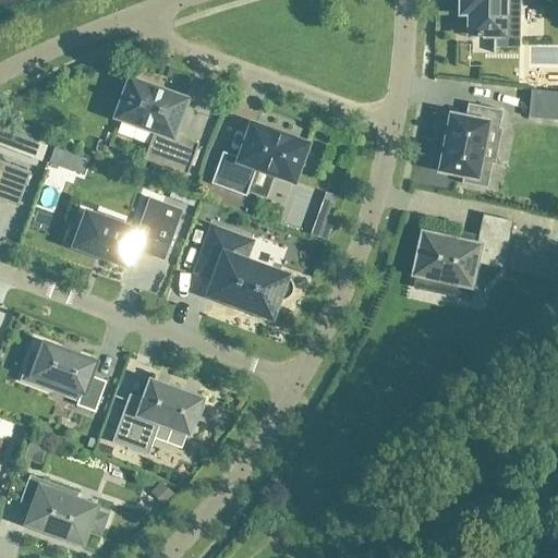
[(460,0),(461,13),(470,13),(470,35),(475,35),(475,37),(482,37),(482,36),(493,36),(493,53),(495,53),(495,46),(517,46),(518,20),(510,19),(510,0),(460,0)]
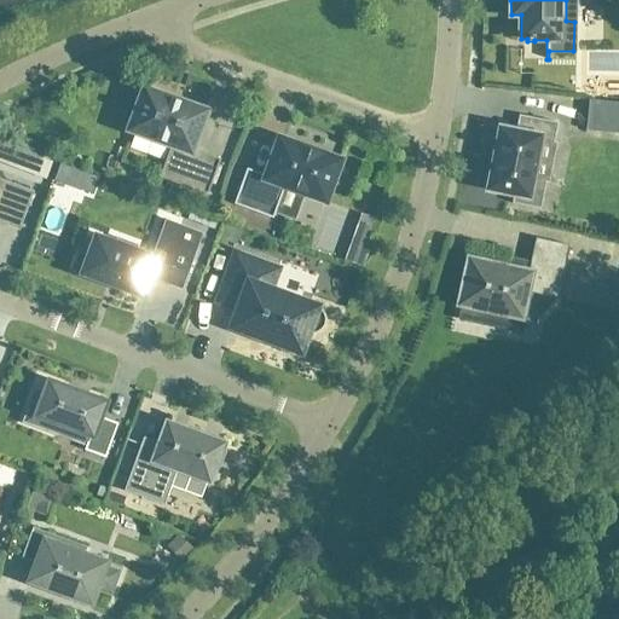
[(192,149),(207,108),(189,100),(186,104),(163,97),(165,92),(146,86),(131,129),(171,145),(160,177),(207,195),(220,158),(192,149)]
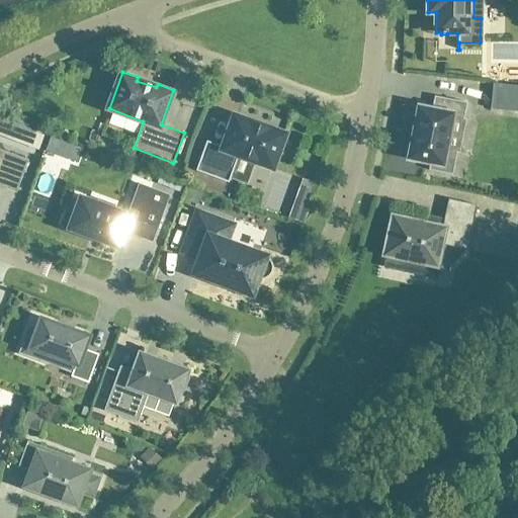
[(517,85),(494,82),(491,109),(517,111),(517,85)]
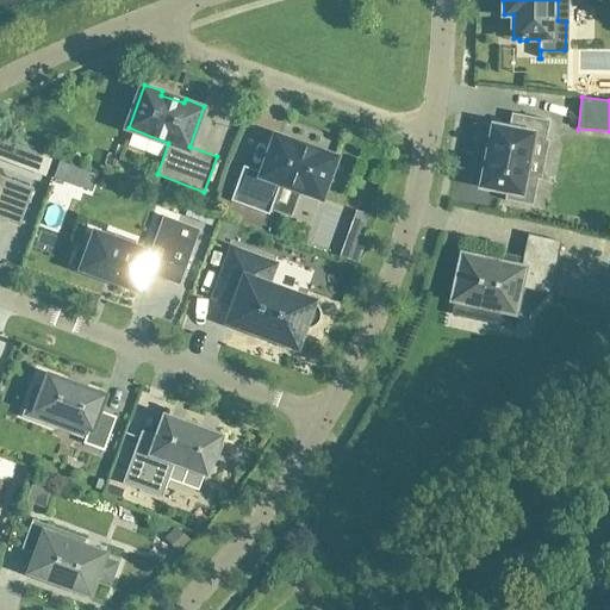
[(523,176),(531,137),(546,141),(549,120),(511,113),(508,130),(495,128),(490,150),(491,151),(489,162),(487,162),(483,186),(506,191),(504,200),(533,205),(537,180),(523,176)]
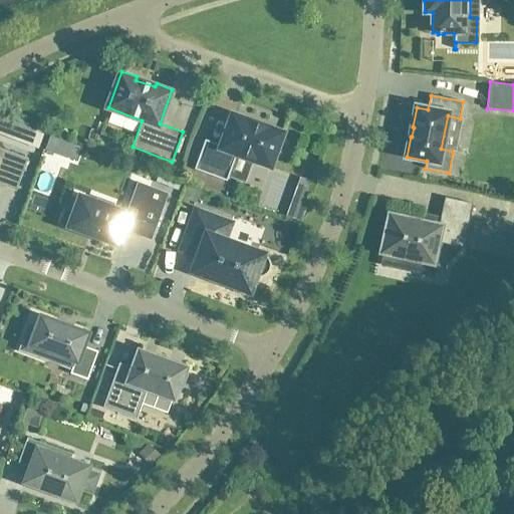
[(270,166),(281,135),(282,135),(282,134),(281,133),(281,134),(234,115),(232,114),(232,116),(221,146),(205,140),(194,170),(227,181),(237,155),(269,166),(268,167),(270,167),(271,166),(270,166)]
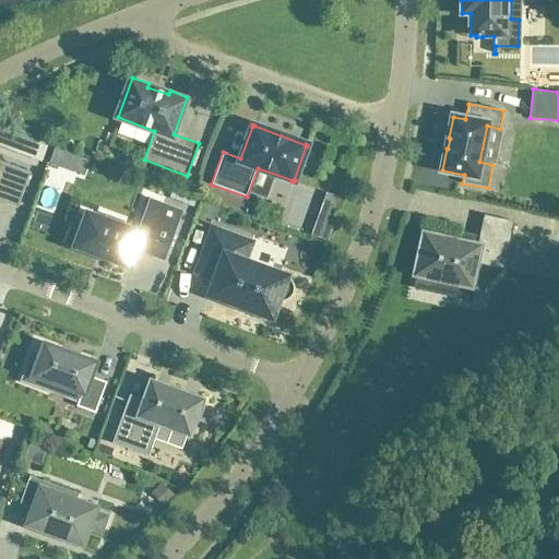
[(51,147),(0,128),(0,144),(46,162),(51,147)]
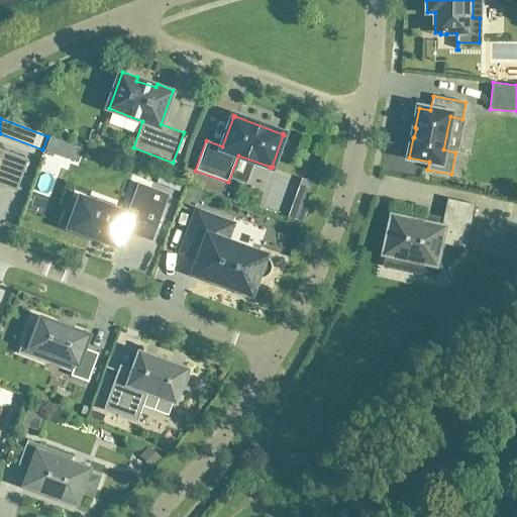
[(83,148),(50,136),(45,150),(78,163),(83,148)]
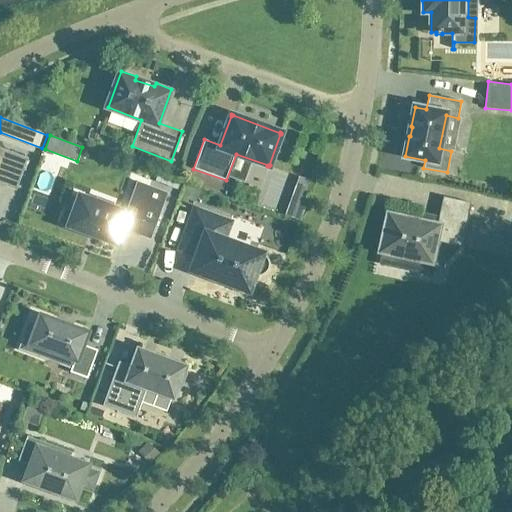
[(0,183),(15,189),(26,159),(5,151),(0,152),(0,183)]
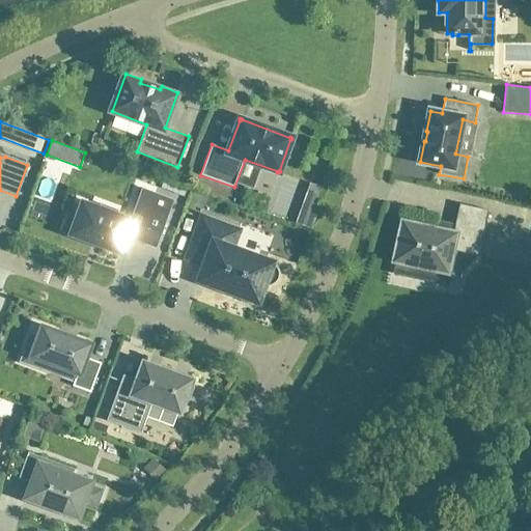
[(175,185),(173,193),(184,197),(187,189),(175,185)]
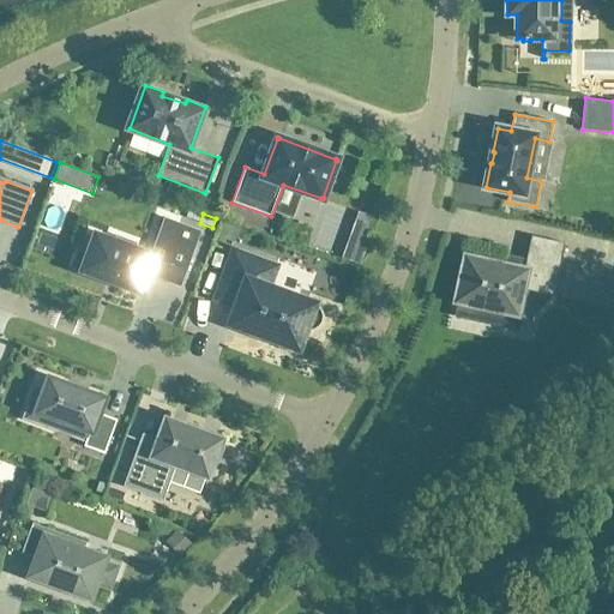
[(162,260),(133,250),(136,244),(116,236),(114,242),(96,236),(83,271),(103,278),(118,283),(138,290),(145,274),(179,286),(199,232),(176,223),(162,260)]
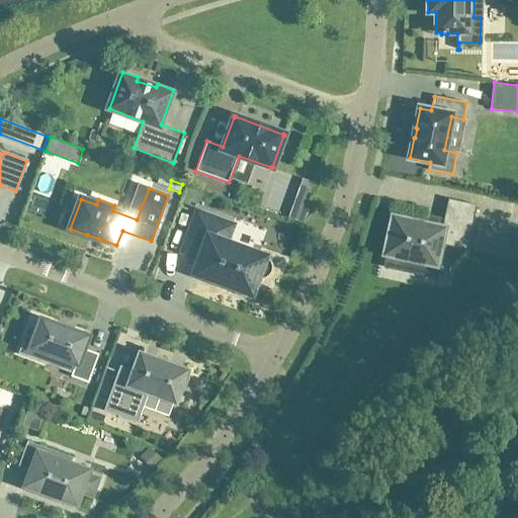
[(433,277),(440,244),(466,250),(476,205),(448,198),(441,229),(393,218),(384,254),(417,261),(415,272),(428,276),(433,277)]
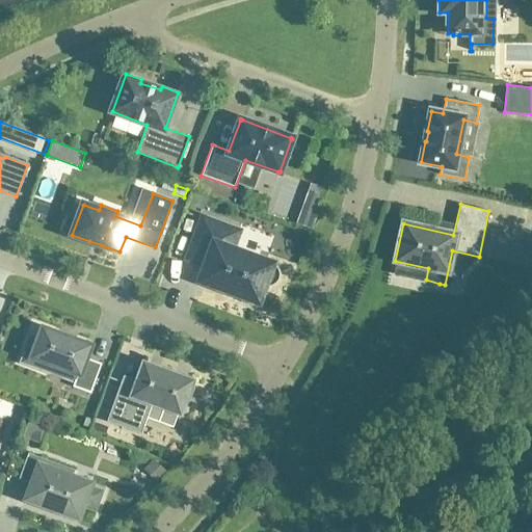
[(299,214),(296,223),(312,230),(315,220),(299,214)]
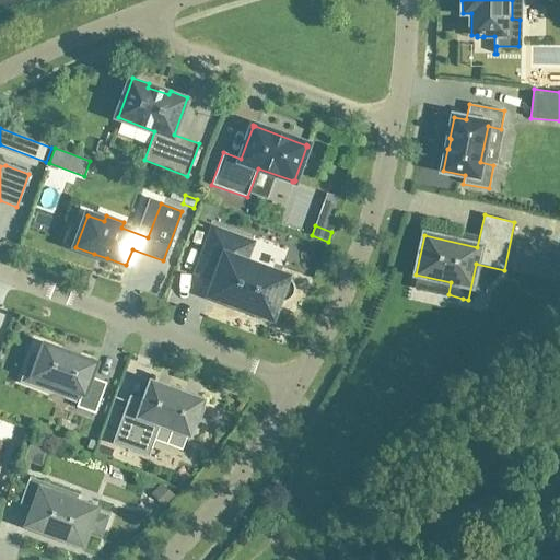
[(271,318),(278,301),(280,302),(281,302),(284,302),(286,301),(288,301),(290,300),(291,299),(292,298),(293,295),(293,294),(294,292),(294,290),(294,289),(294,288),(294,286),(293,283),(292,281),(290,280),(288,278),(244,263),(251,244),(218,232),(213,244),(209,242),(199,268),(218,275),(210,295),(234,304),(233,306),(234,306),(236,302),(248,305),(246,311),(247,312),(248,310),(271,318)]
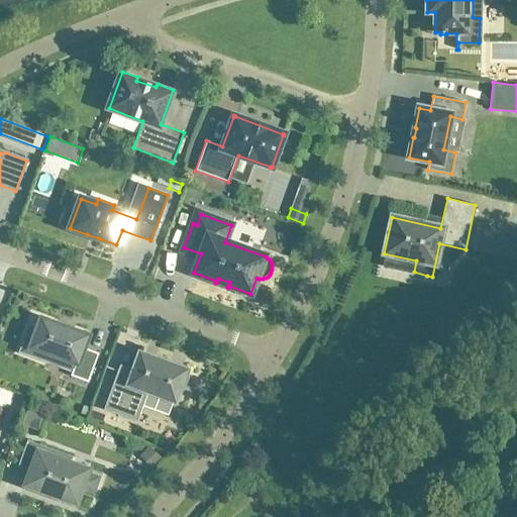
[(83,348),(87,336),(72,331),(73,330),(57,324),(57,325),(41,320),(37,331),(30,328),(21,351),(48,362),(52,353),(68,359),(65,368),(73,370),(71,376),(88,382),(98,353),(83,348)]
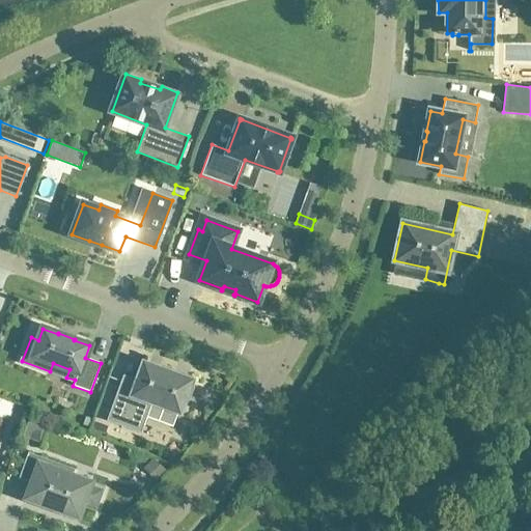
[(189,400),(193,387),(189,385),(190,382),(187,380),(188,375),(174,371),(173,375),(144,364),(136,387),(120,382),(106,421),(141,432),(152,401),(179,412),(184,398),(189,400)]
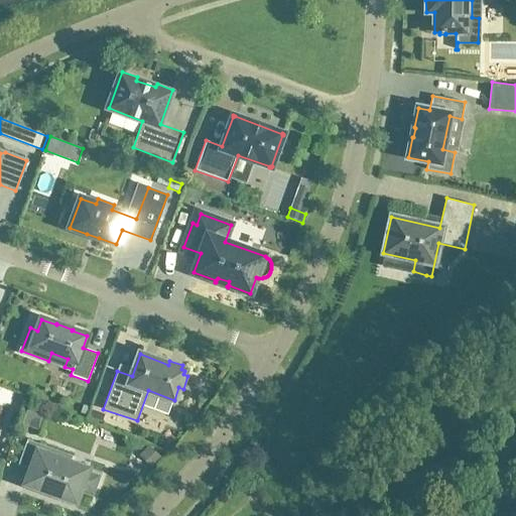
[(4,393),(0,405),(13,409),(18,397),(4,393)]
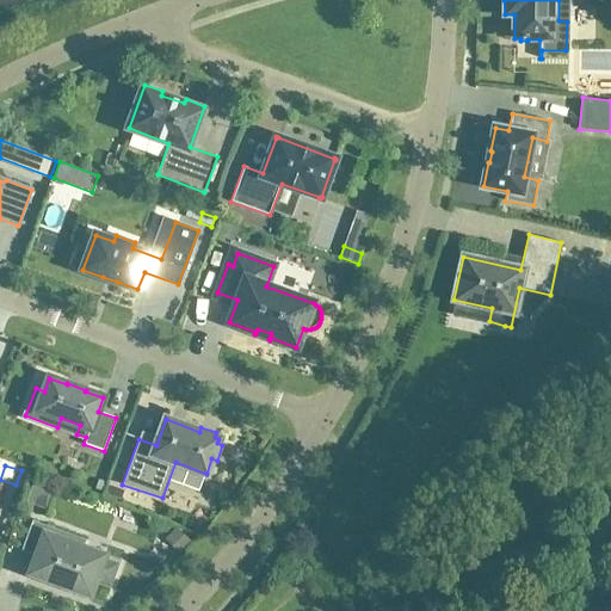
[(98,480),(94,489),(102,492),(105,482),(98,480)]
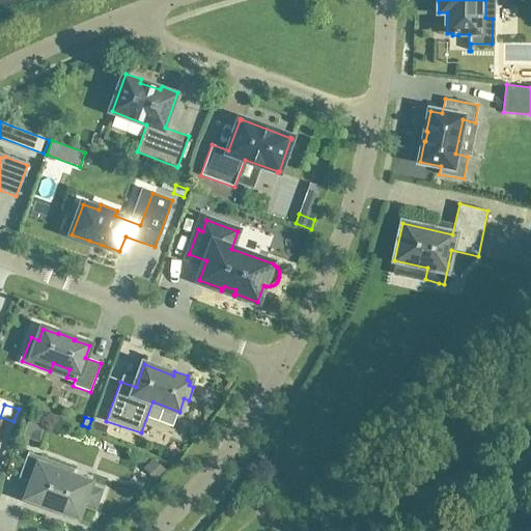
[(28,421),(22,437),(37,443),(44,427),(28,421)]
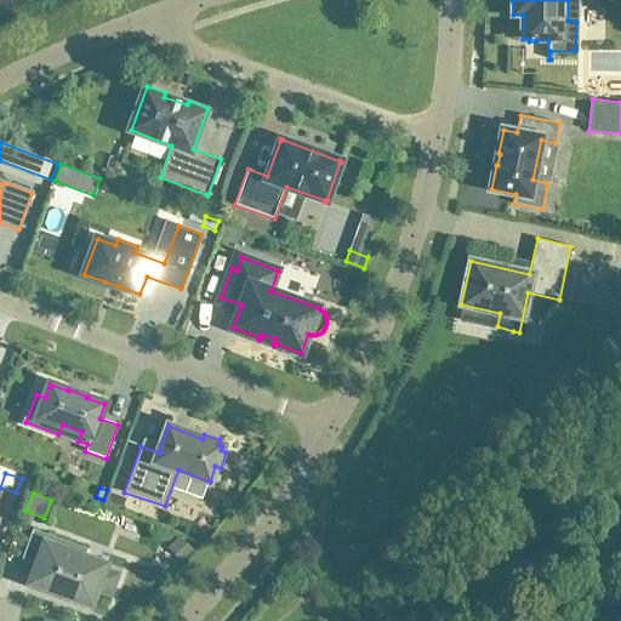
[(109,494),(106,502),(123,508),(126,499),(109,494)]
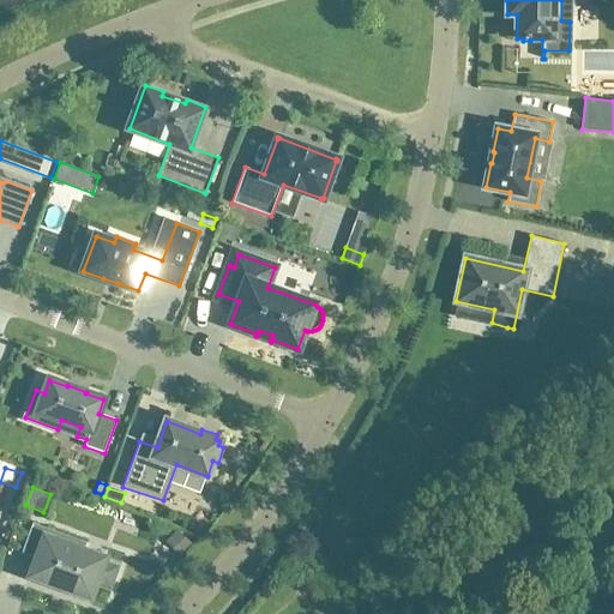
[(115,569),(102,564),(104,559),(60,542),(64,535),(32,523),(22,553),(37,559),(31,576),(55,585),(55,587),(56,587),(56,585),(64,588),(64,590),(65,590),(65,589),(90,597),(96,582),(108,587),(115,569)]
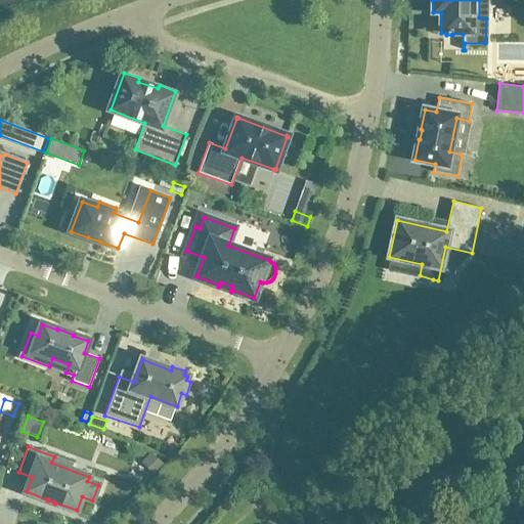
[(150,452),(141,462),(154,474),(163,465),(150,452)]
